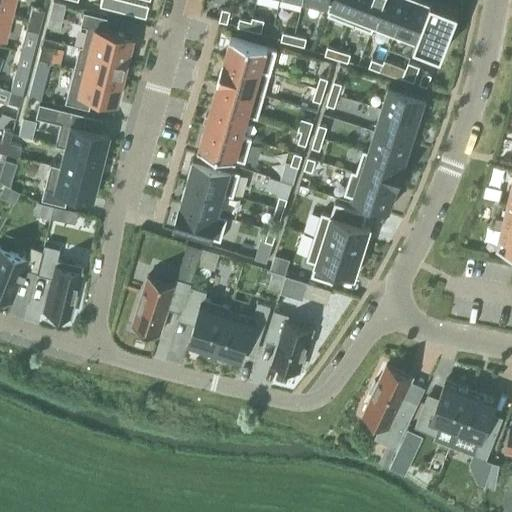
[(0,0),(0,11),(11,14),(14,0),(0,0)]
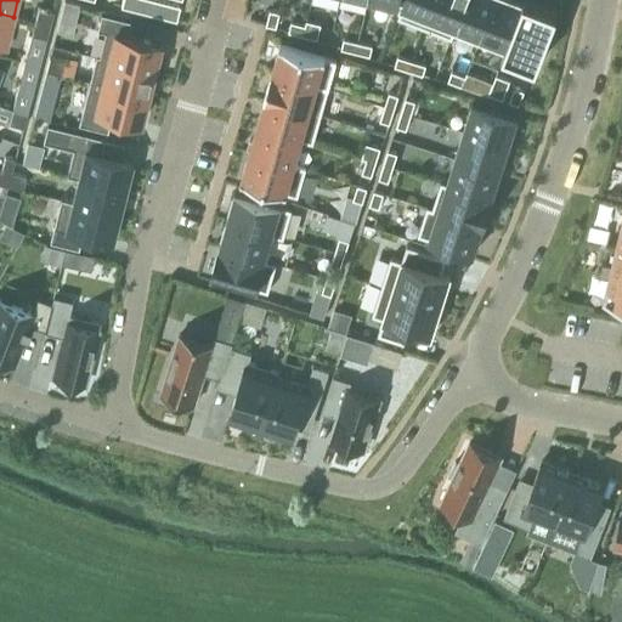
[(156,0),(120,0),(120,6),(176,21),(180,6),(156,0)]
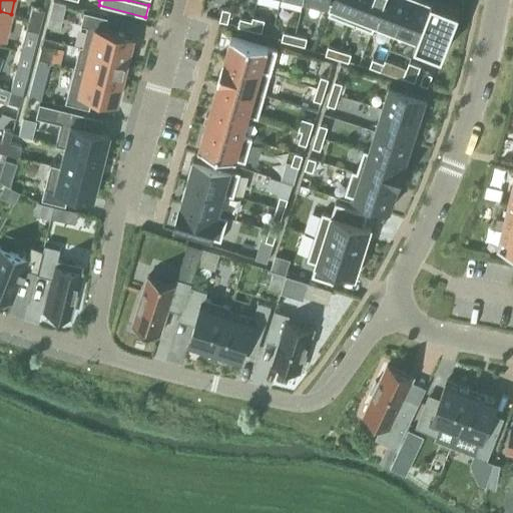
[(351,23),(360,0),(331,0),(331,4),(333,4),(329,14),(351,23)]
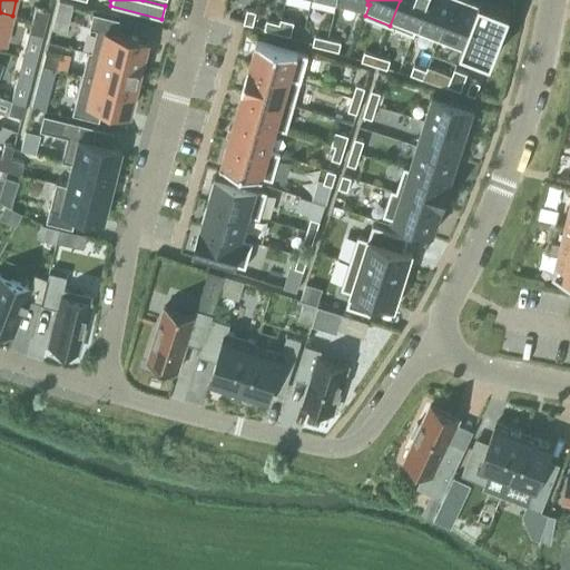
[(414,35),(426,0),(400,0),(390,26),(414,35)]
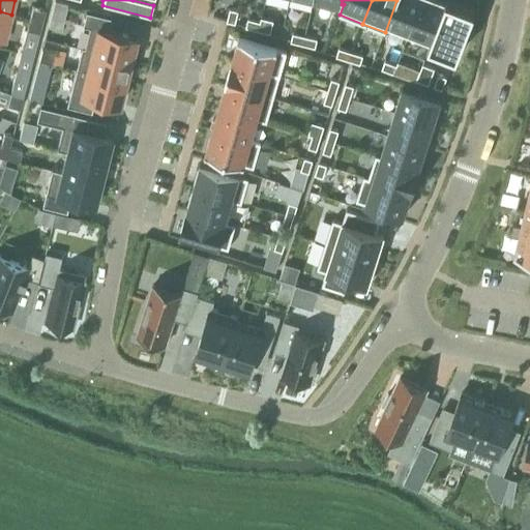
[(408,36),(422,0),(396,0),(385,32),(386,33),(387,29),(408,36)]
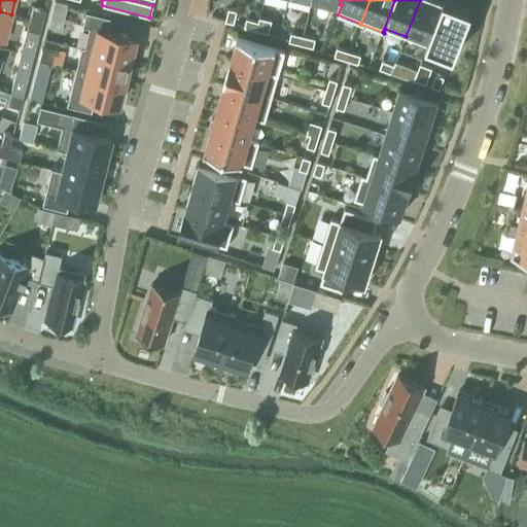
[(428,44),(445,0),(444,0),(444,1),(442,0),(420,0),(406,36),(408,37),(410,32),(429,39),(427,44),(428,44)]
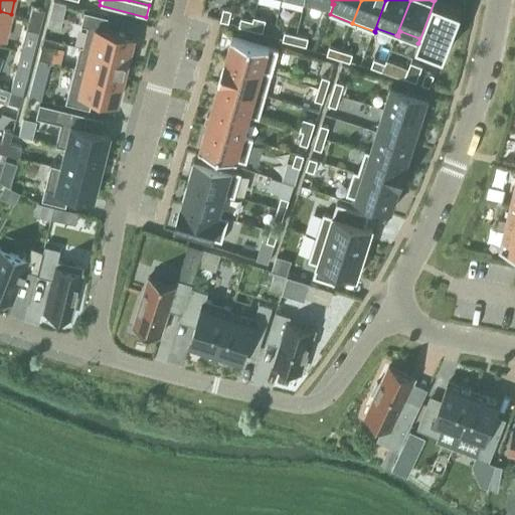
[(435,0),(418,43),(446,53),(463,8),(443,0),(435,0)]
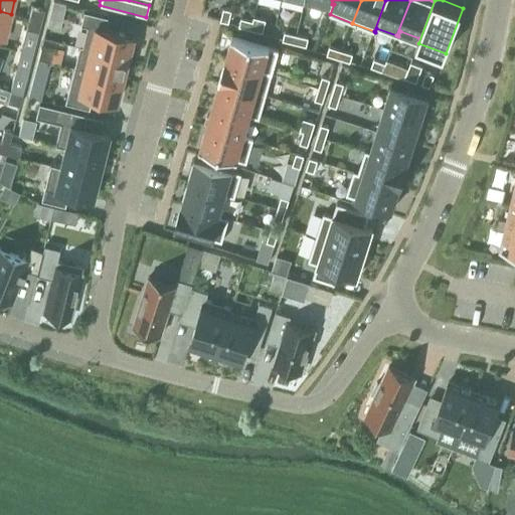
[(32,7),(29,18),(40,21),(43,10),(32,7)]
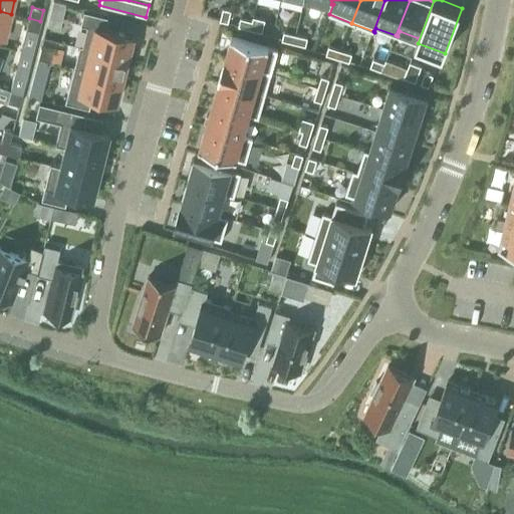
[(0,11),(0,38),(5,40),(11,14),(0,11)]
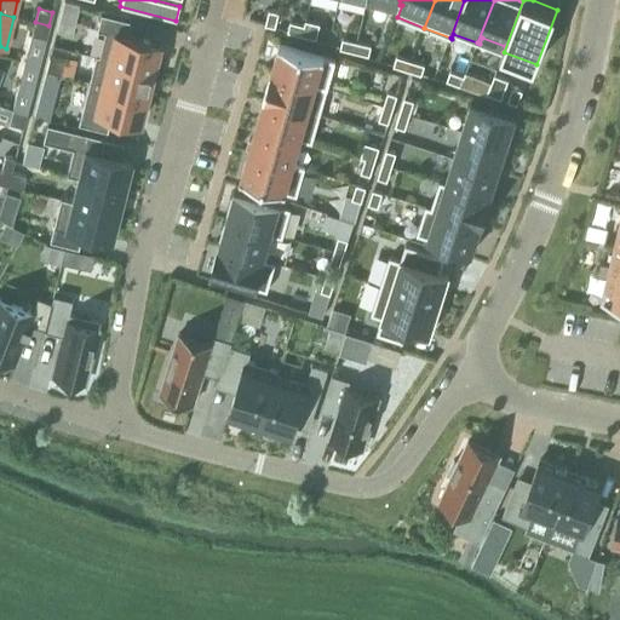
[(101,13),(97,29),(104,32),(98,57),(153,70),(159,44),(125,35),(128,21),(101,13)]
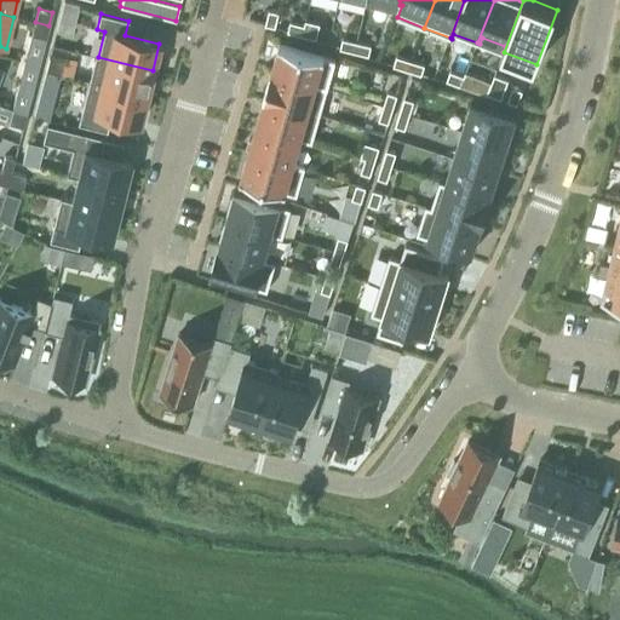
[(277,27),(279,16),(264,13),(263,23),(277,27)]
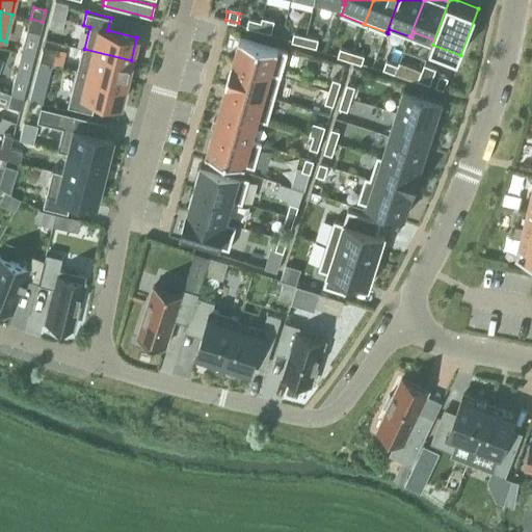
[(263,18),(262,22),(260,29),(272,32),(275,21),(263,18)]
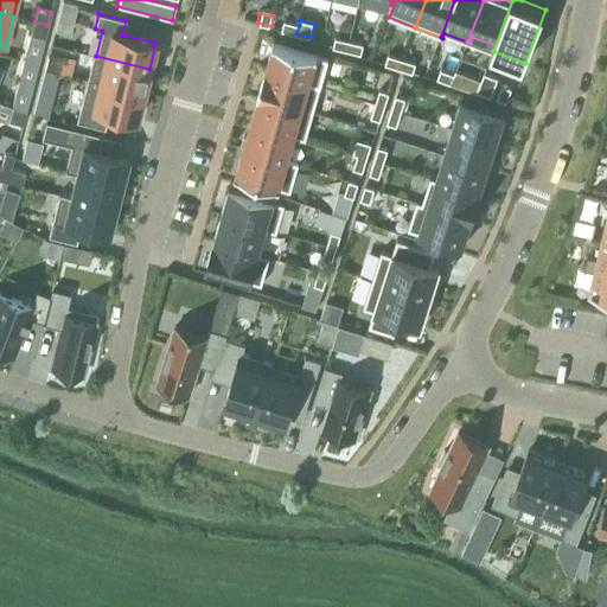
[(34,21),(31,34),(44,38),(48,25),(34,21)]
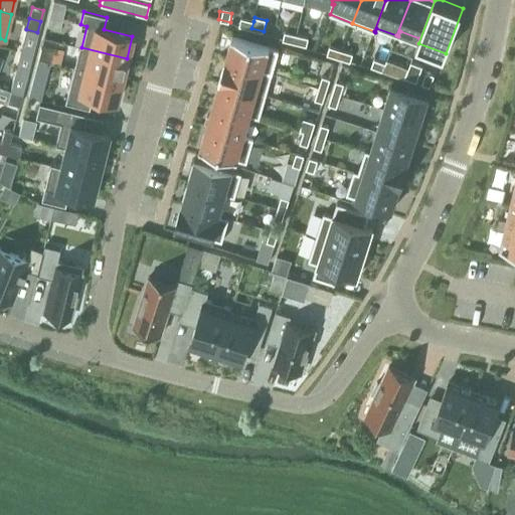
[(251,28),(253,21),(241,18),(239,26),(251,28)]
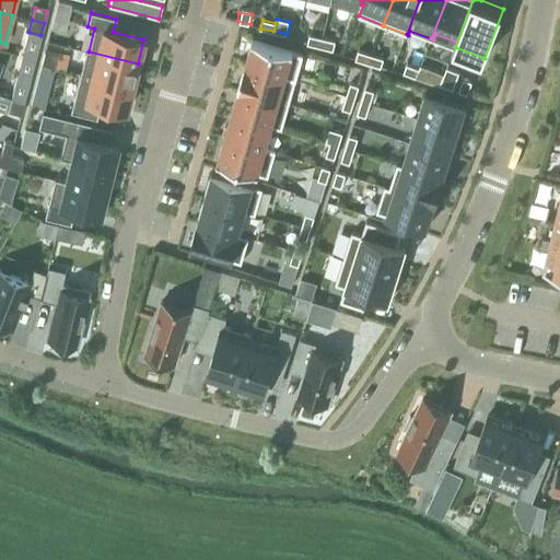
[(321,46),(323,37),(310,35),(308,43),(321,46)]
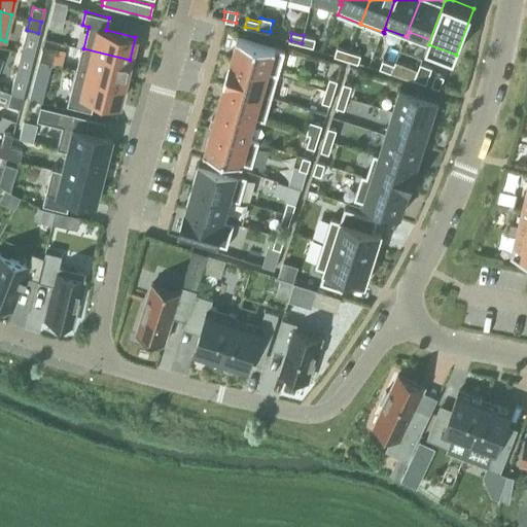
[(316,38),(304,35),(302,43),(314,46),(316,38)]
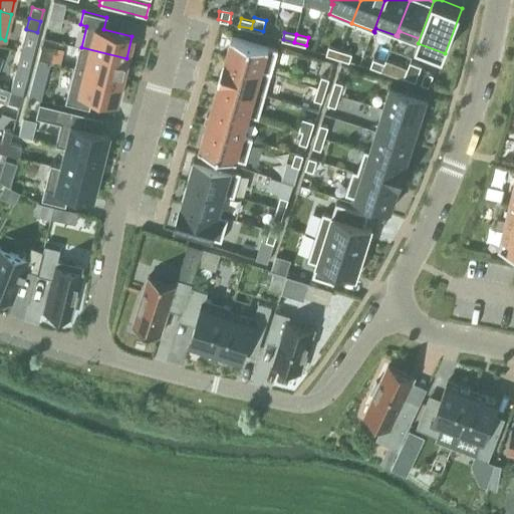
[(272,72),(279,50),(232,36),(225,59),(272,72)]
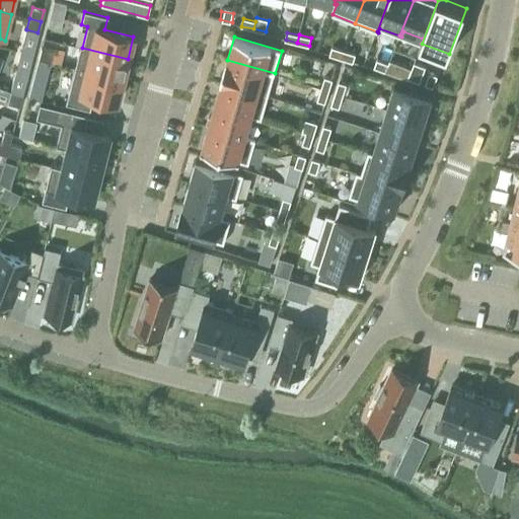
[(342,57),(345,50),(334,45),(330,53),(342,57)]
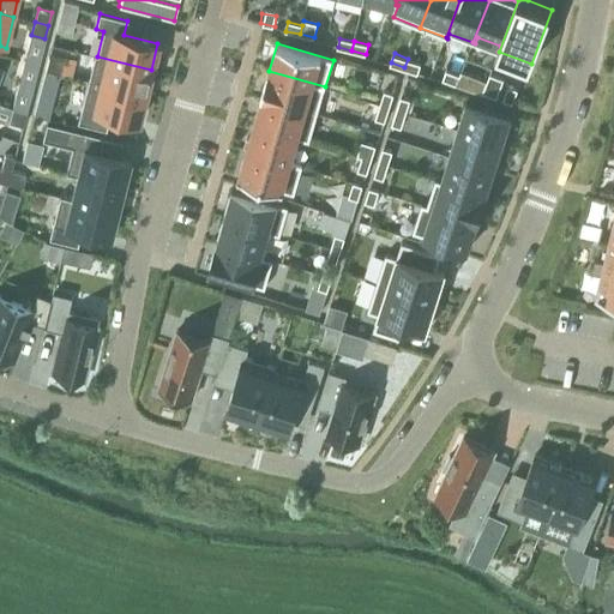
[(49,56),(46,70),(60,74),(64,60),(49,56)]
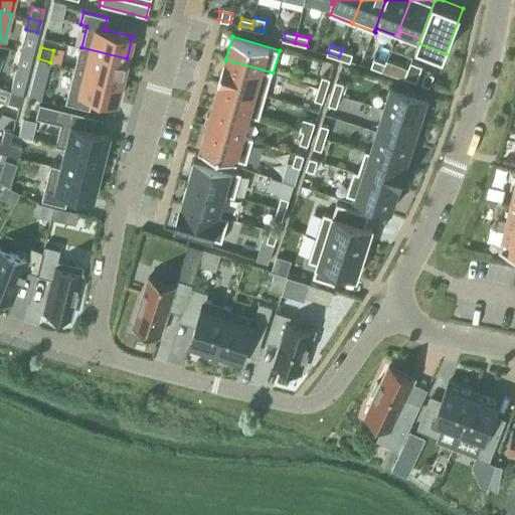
[(77,52),(73,68),(122,80),(127,58),(81,47),(80,52),(77,52)]
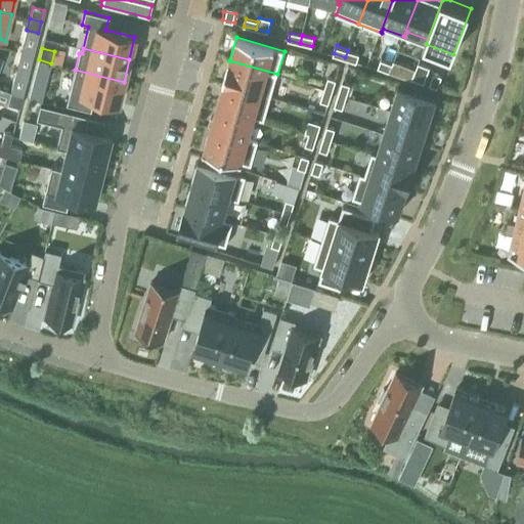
[(359,54),(348,50),(345,57),(356,62),(359,54)]
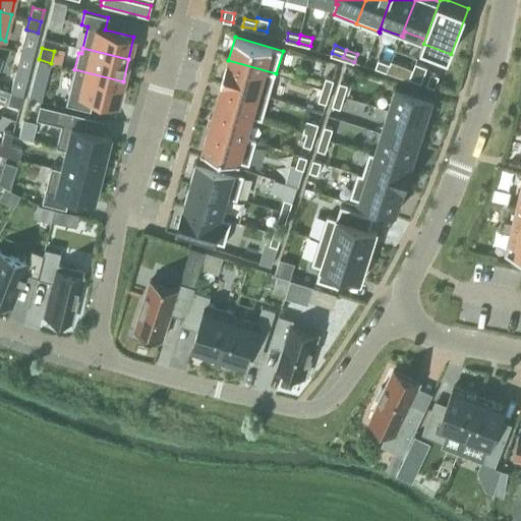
[(388,71),(391,64),(379,59),(377,67),(388,71)]
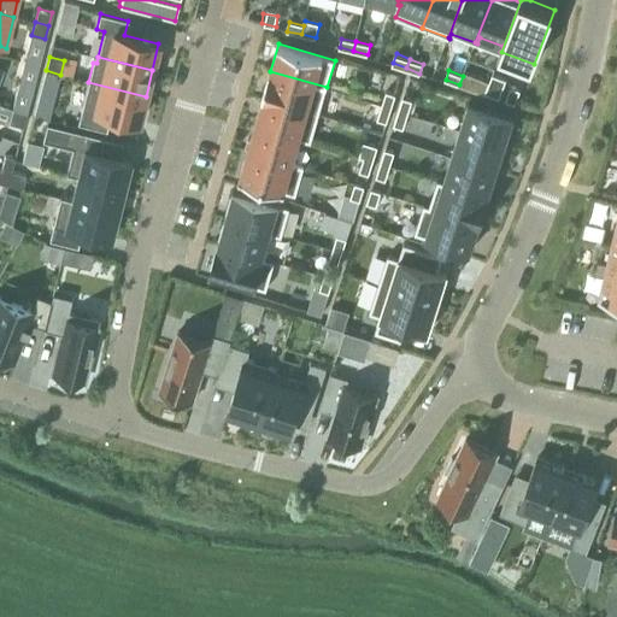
[(319,113),(327,87),(270,71),(263,98),(319,113)]
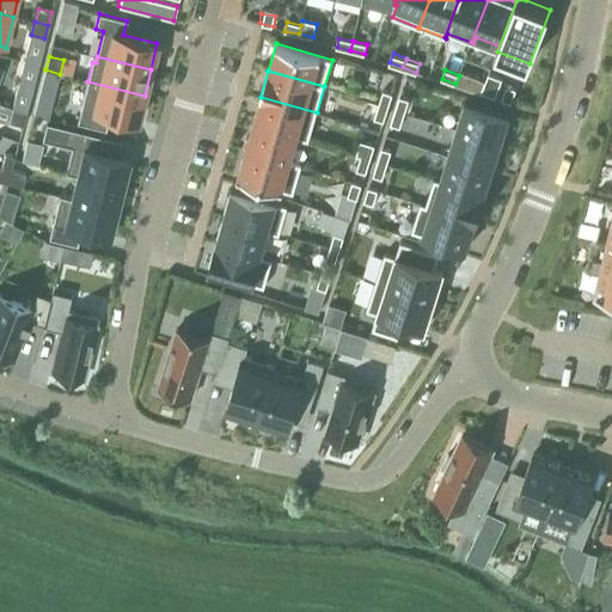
[(499,89),(502,79),(489,74),(485,83),(499,89)]
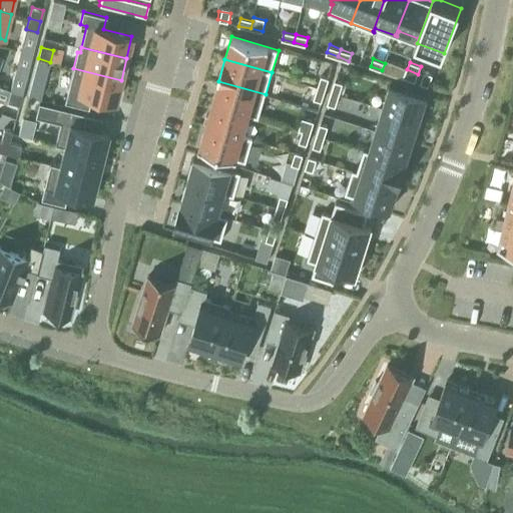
[(398,64),(394,75),(403,79),(403,78),(404,77),(407,69),(408,67),(398,64)]
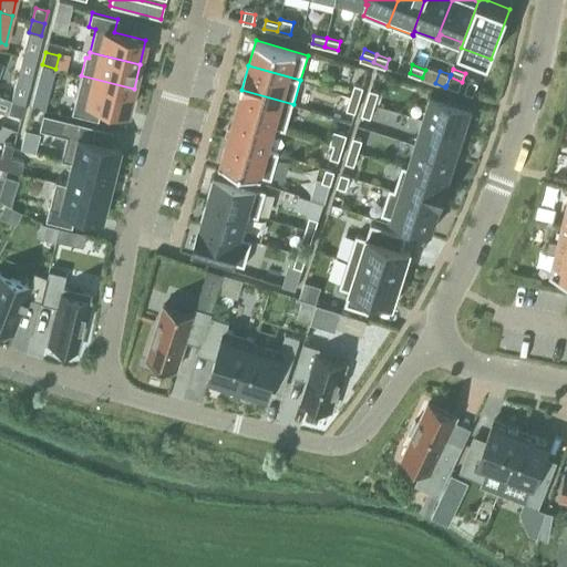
[(81,75),(72,113),(98,119),(101,105),(127,112),(134,89),(81,75)]
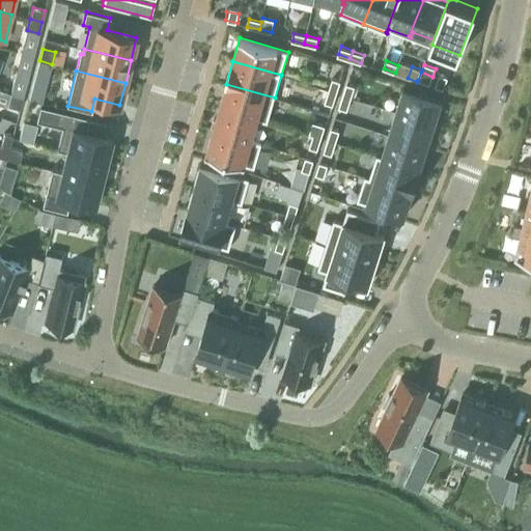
[(429,84),(432,77),(421,72),(418,80),(429,84)]
